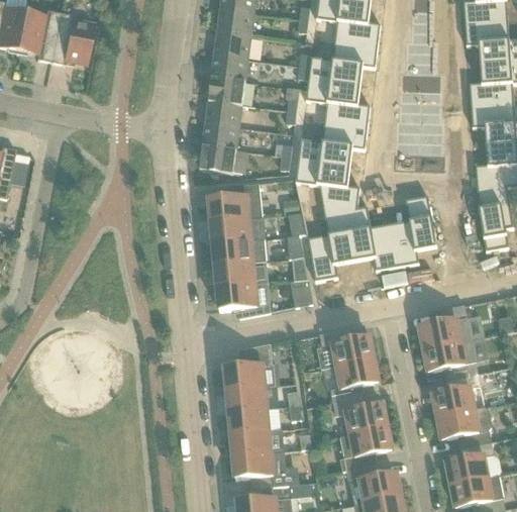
[(0,46),(17,50),(24,10),(4,6),(5,2),(0,0),(0,46)]
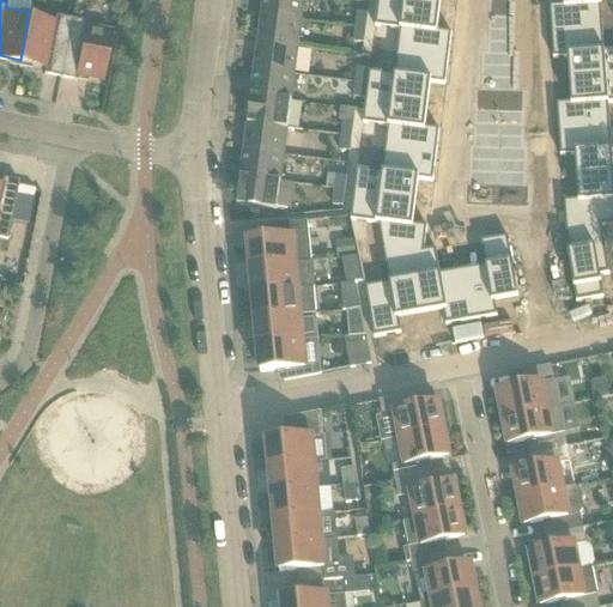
[(302,14),(303,0),(262,0),(261,10),(302,14)]
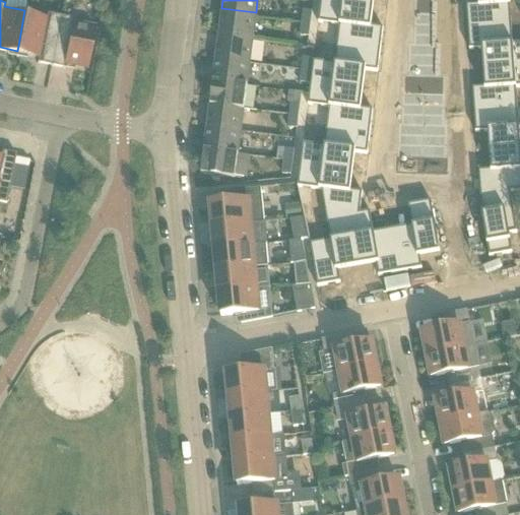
[(321,0),(318,18),(339,21),(336,41),(380,46),(383,24),(371,22),(373,3),(366,2),(347,0),(321,0)]
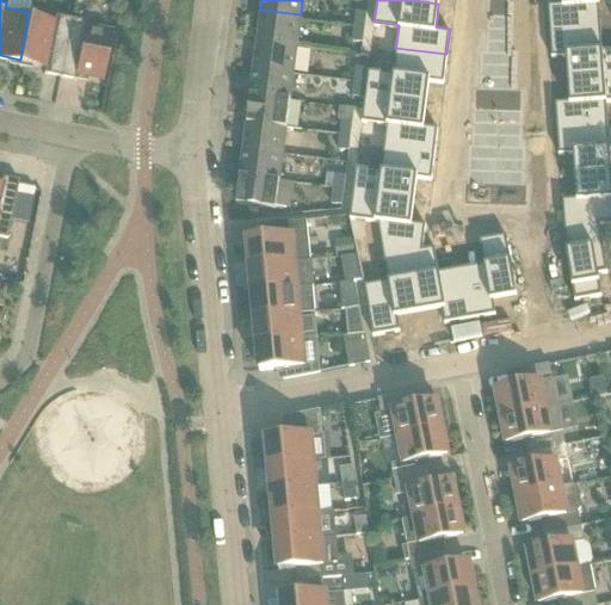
[(569,0),(548,1),(549,28),(600,24),(598,0),(569,0)]
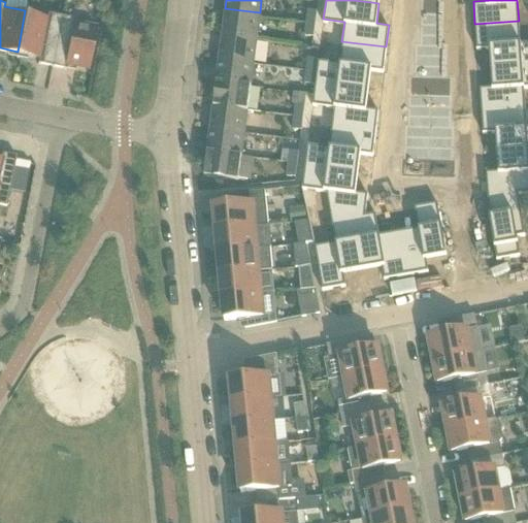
[(307,6),(306,20),(315,21),(317,7),(307,6)]
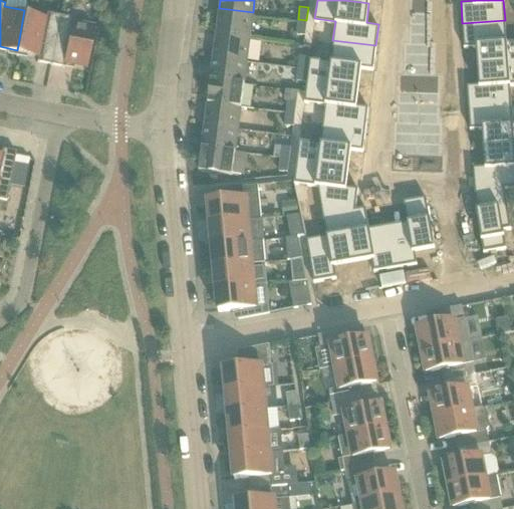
[(250,35),(253,12),(219,8),(216,31),(250,35)]
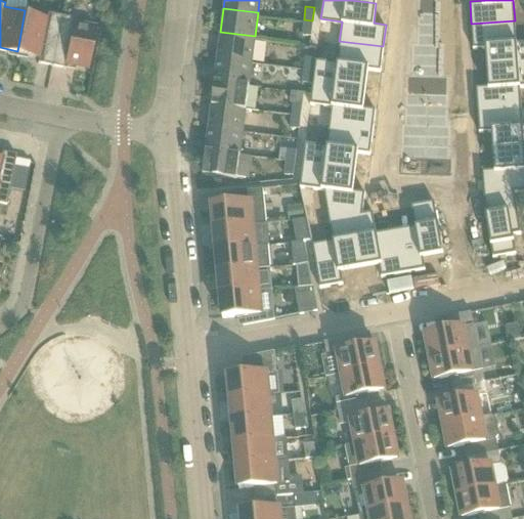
[(51,62),(60,12),(47,10),(46,14),(25,10),(17,51),(39,55),(38,59),(51,62)]
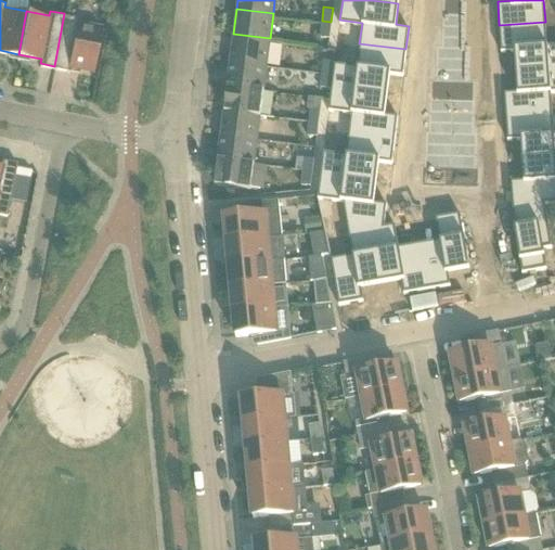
[(79,16),(64,13),(54,66),(69,69),(71,64),(93,68),(101,26),(80,22),(78,22),(79,16)]
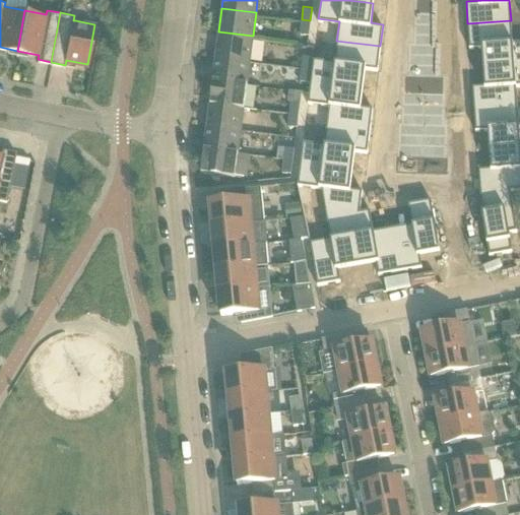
[(309,33),(310,20),(302,19),(300,31),(309,33)]
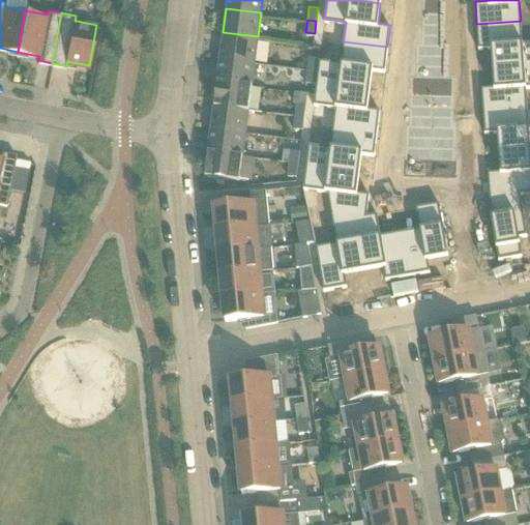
[(521,21),(476,24),(478,47),(491,46),(498,46),(499,65),(529,62),(529,39),(523,40),(521,21)]
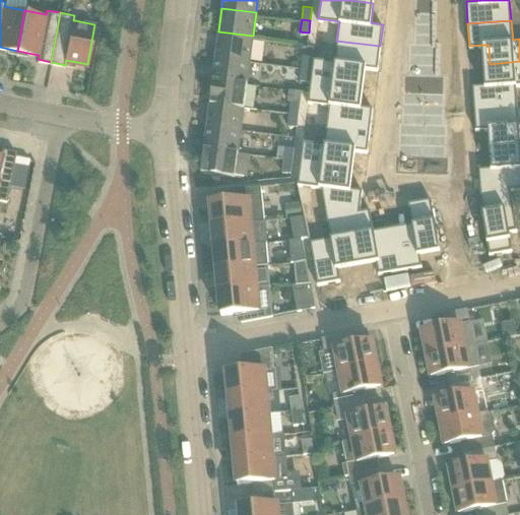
[(250,59),(253,36),(218,31),(215,55),(250,59)]
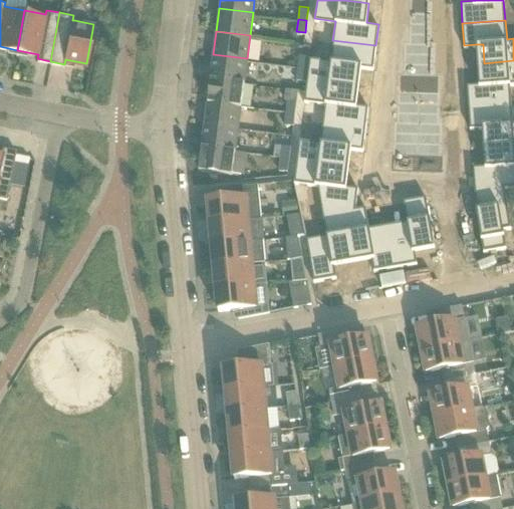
[(309,56),(307,78),(351,83),(358,84),(361,65),(372,67),(375,45),(332,40),(330,59),(309,56)]
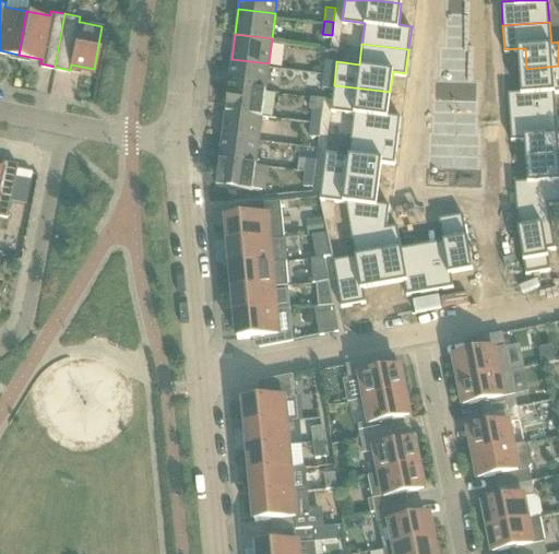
[(334,71),(336,58),(326,56),(324,70),(334,71)]
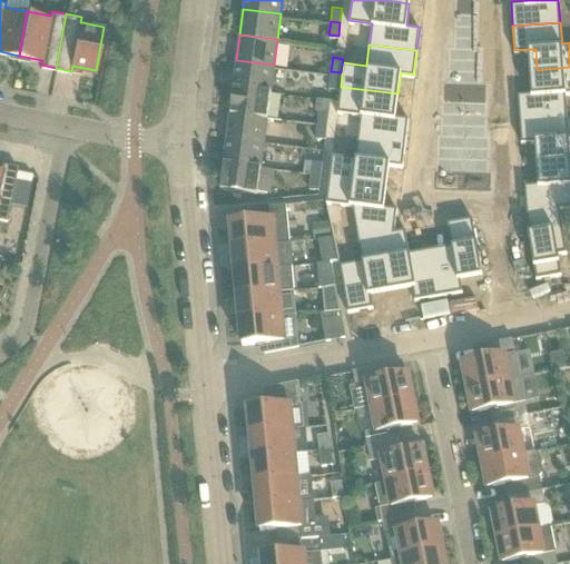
[(271,90),(274,65),(236,60),(233,86),(271,90)]
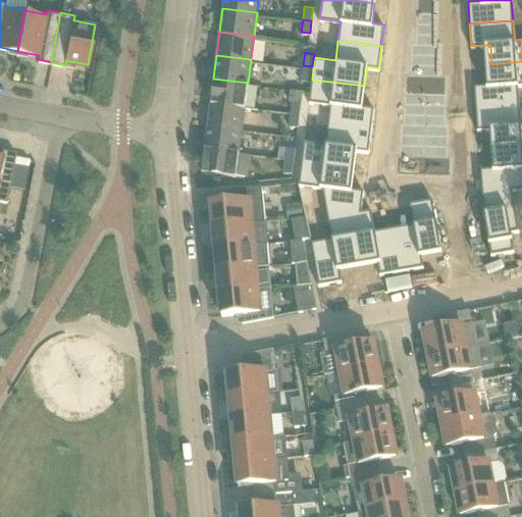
[(486,84),(474,85),(475,107),(519,103),(518,84),(521,84),(521,61),(491,64),(493,83),(486,84)]
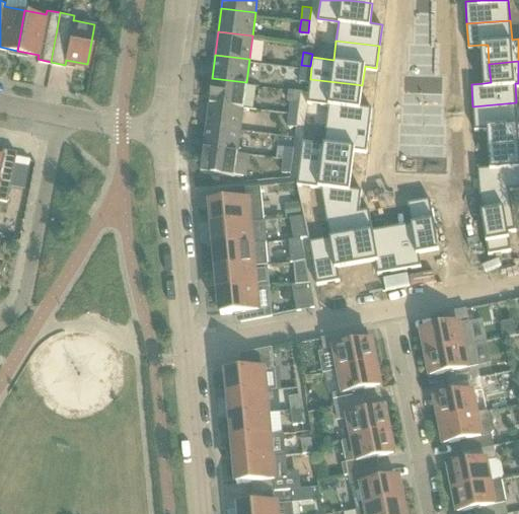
[(308,79),(310,66),(301,65),(300,77),(308,79)]
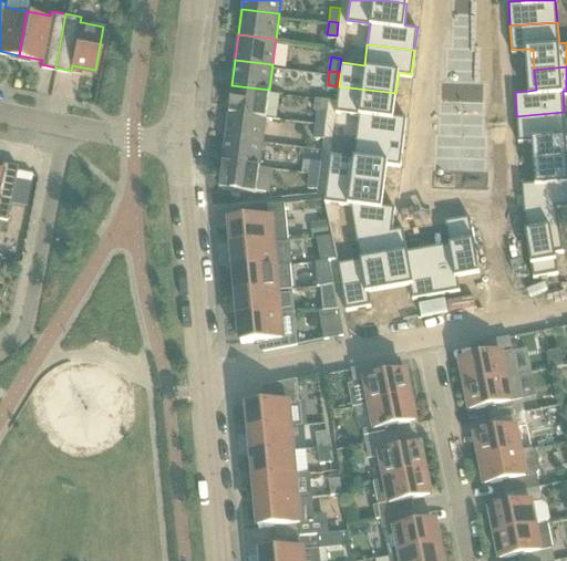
[(266,115),(269,90),(232,85),(229,110),(266,115)]
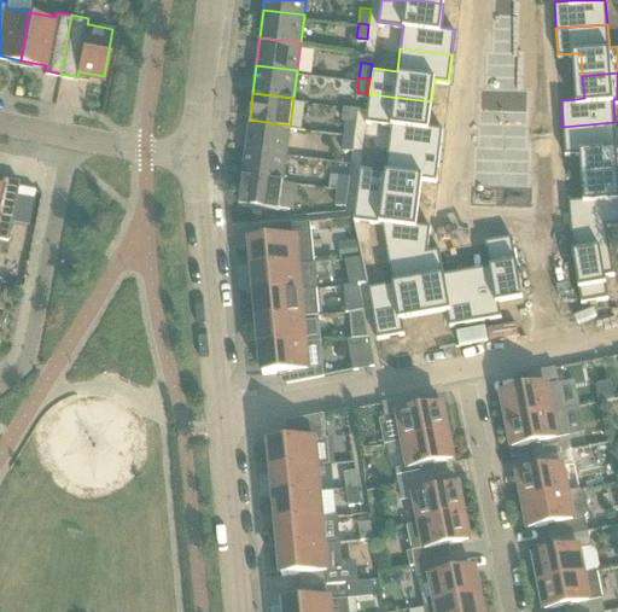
[(369,94),(366,120),(385,122),(383,145),(439,152),(443,126),(429,124),(431,102),(423,100),(369,94)]
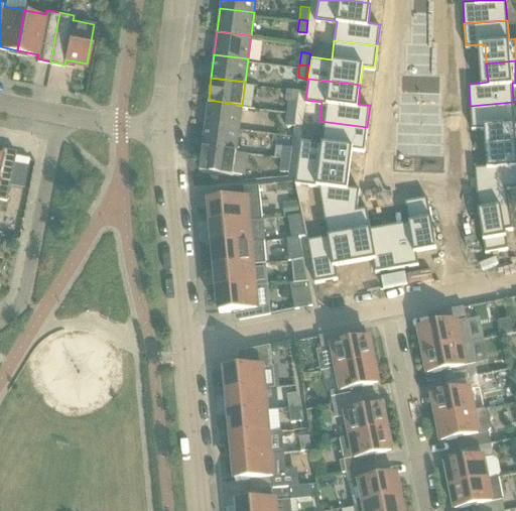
[(296,112),(297,99),(299,88),(286,87),(285,98),(288,98),(287,111),(296,112)]
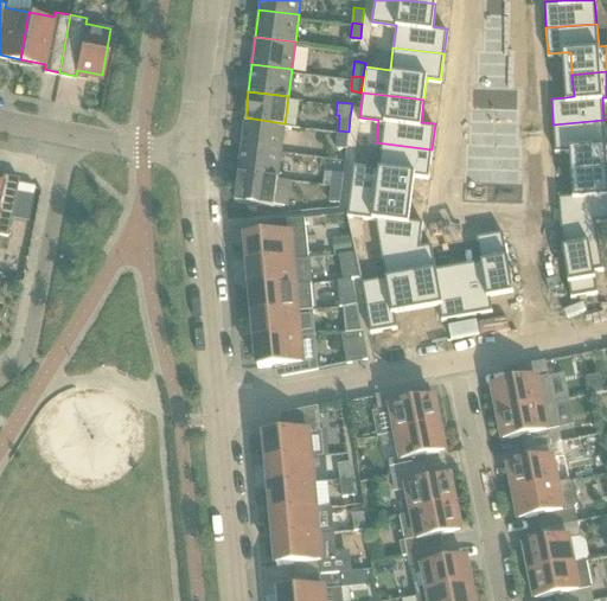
[(281,149),(285,123),(246,117),(242,145),(281,149)]
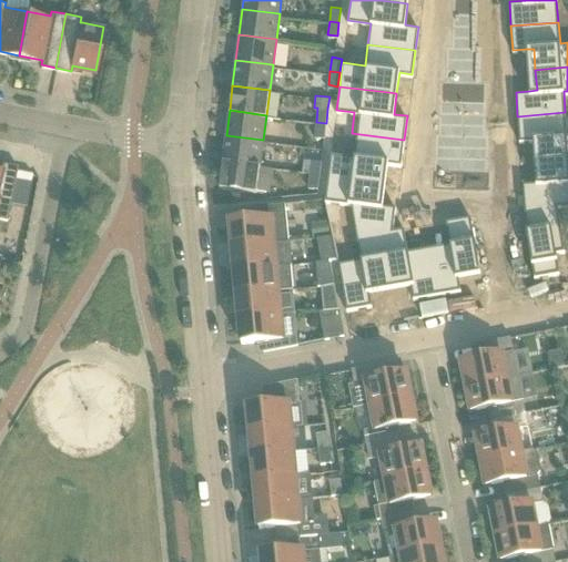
[(565,112),(517,116),(519,140),(533,139),(540,139),(541,160),(567,157),(567,133),(565,112)]
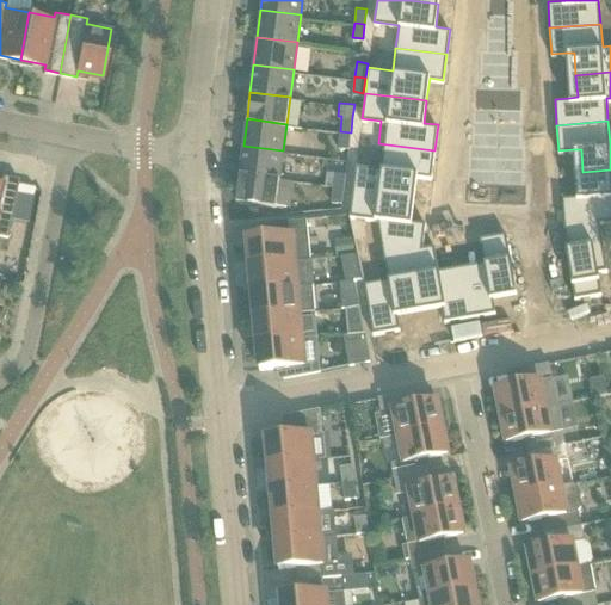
[(349,147),(351,133),(340,131),(338,144),(349,147)]
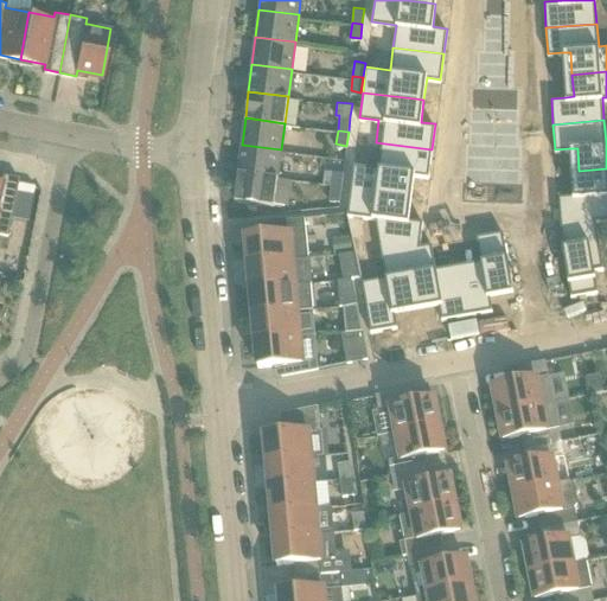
[(353,162),(350,189),(403,194),(411,196),(414,173),(428,176),(432,149),(376,142),(372,165),(353,162)]
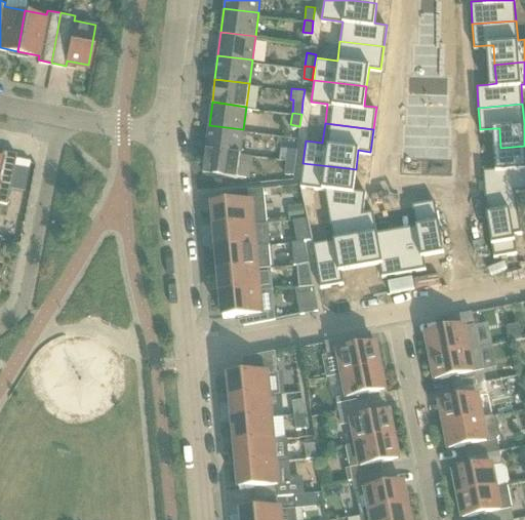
[(240,153),(243,129),(209,125),(206,149),(240,153)]
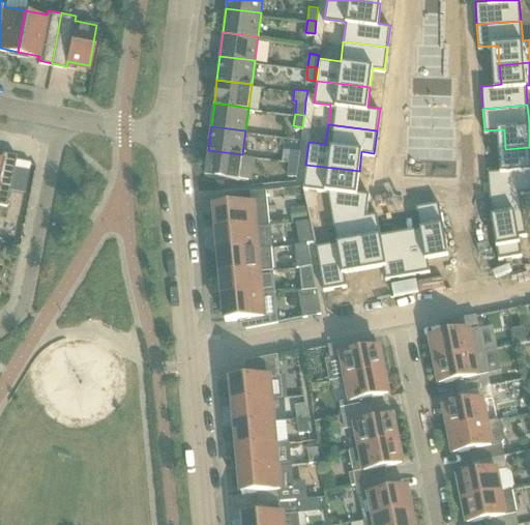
[(291,147),(289,161),(298,162),(299,148),(291,147)]
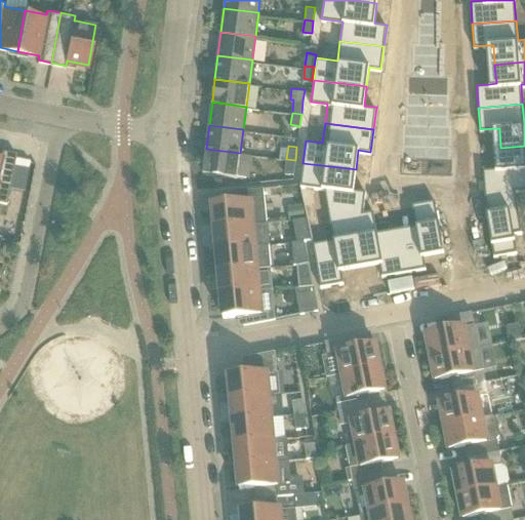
[(495,167),(483,168),(483,169),(484,191),(515,189),(515,190),(524,189),(524,146),(500,148),(502,167),(495,167)]
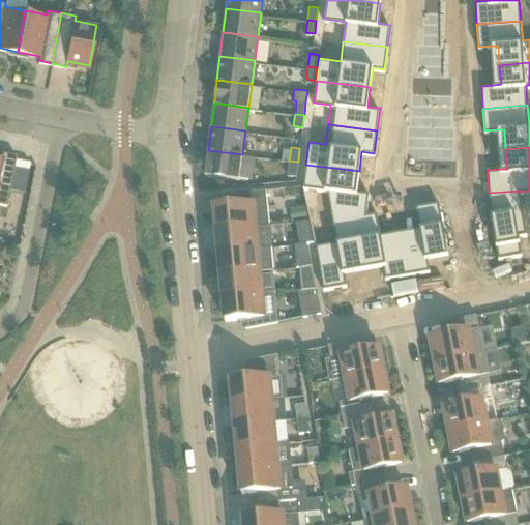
[(1,155),(0,154),(0,202),(6,204),(17,153),(2,150),(1,155)]
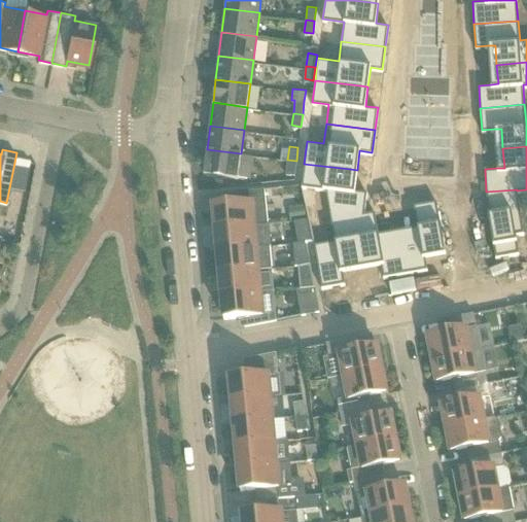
[(238,176),(241,153),(207,149),(204,173),(223,175),(238,176)]
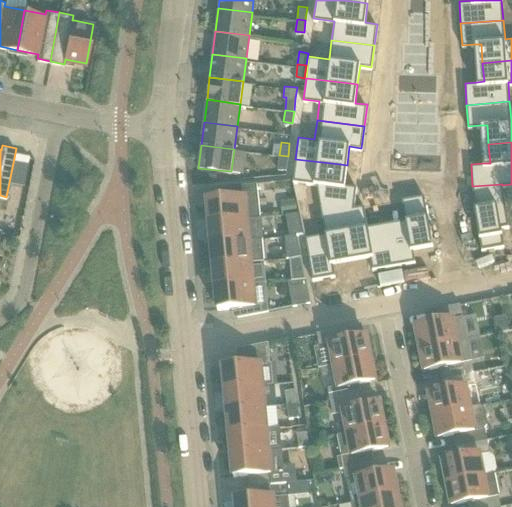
[(286,168),(288,156),(279,155),(277,167),(286,168)]
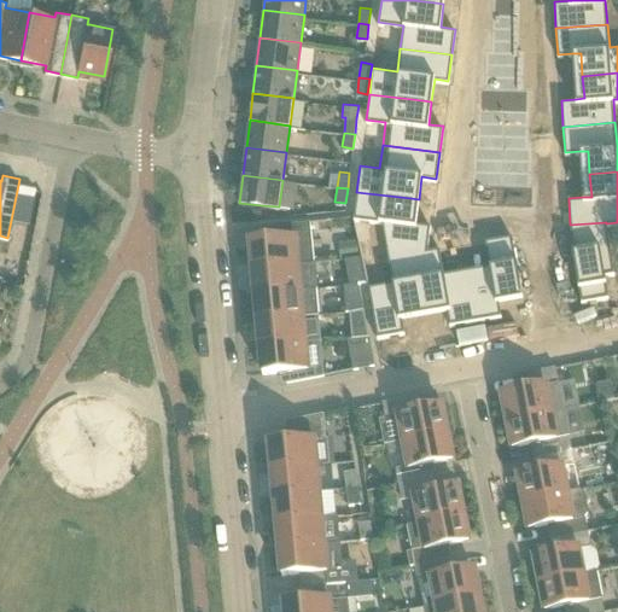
[(356,192),(354,219),(355,219),(360,219),(382,222),(388,256),(413,251),(427,249),(431,223),(417,222),(419,199),(410,198),(356,192)]
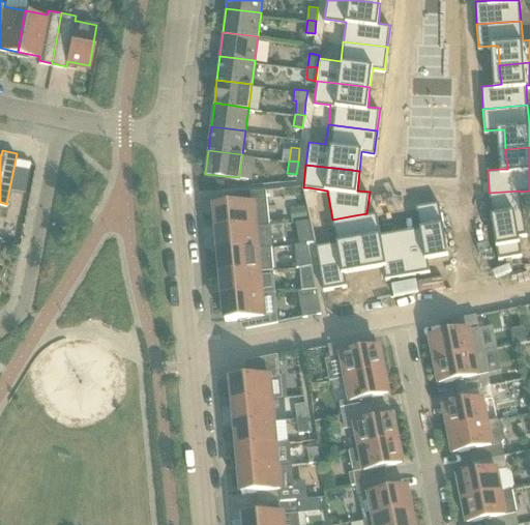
[(268,223),(265,187),(234,191),(235,202),(214,204),(216,228),(256,224),(268,223)]
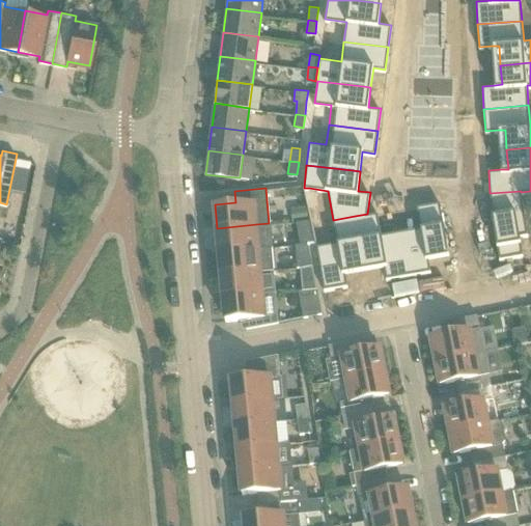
[(521,191),(490,193),(491,196),(492,214),(495,231),(499,258),(523,254),(520,234),(528,233),(521,192),(521,191)]
